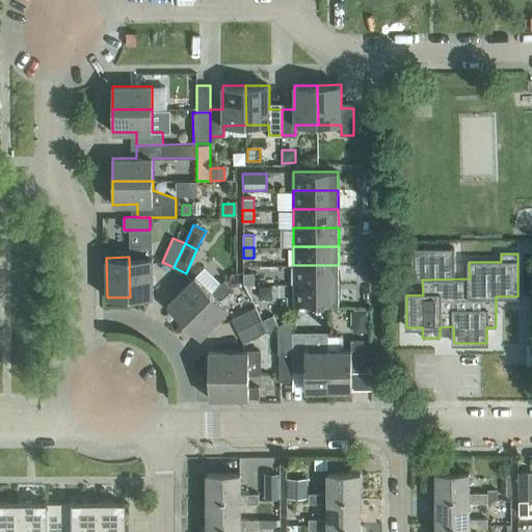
[(153,257),(129,257),(130,297),(153,297),(153,257)]
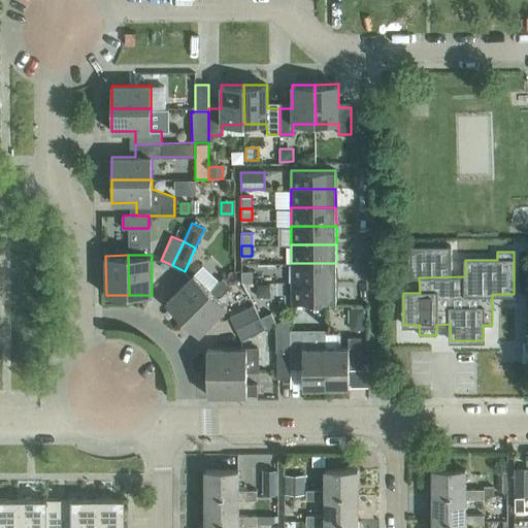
[(336,282),(336,263),(291,263),(292,282),(336,282)]
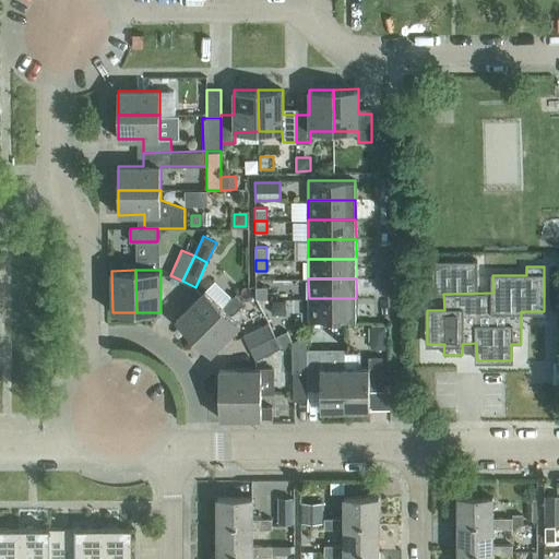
[(193,337),(233,297),(215,281),(176,320),(193,337)]
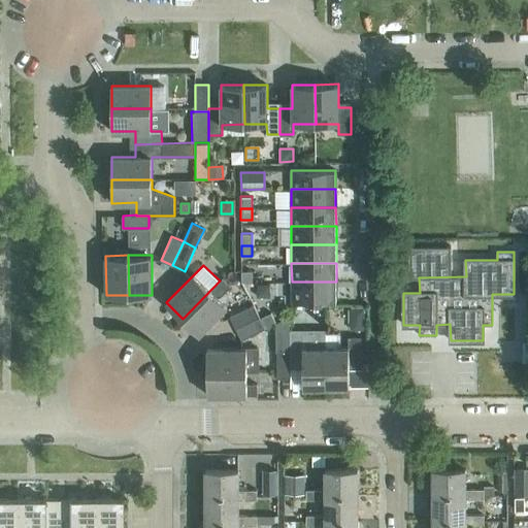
[(253,283),(253,271),(241,270),(241,283),(253,283)]
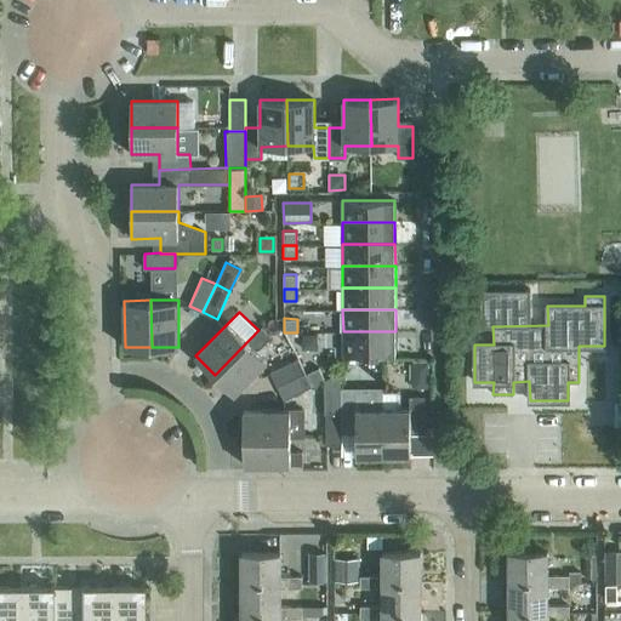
[(267,360),(265,358),(257,351),(271,337),(261,328),(258,330),(215,375),(234,393),(267,360)]
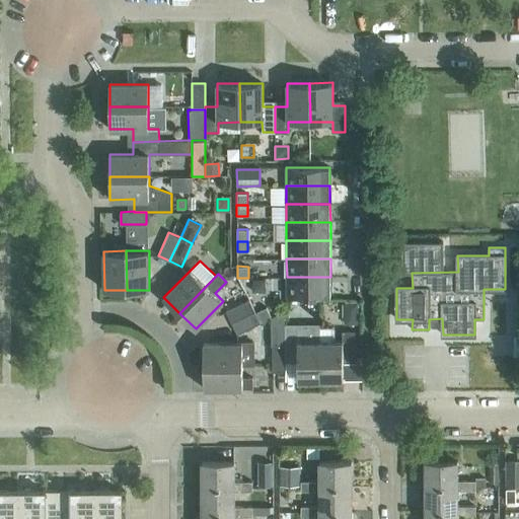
[(330,296),(330,277),(287,277),(287,296),(330,296)]
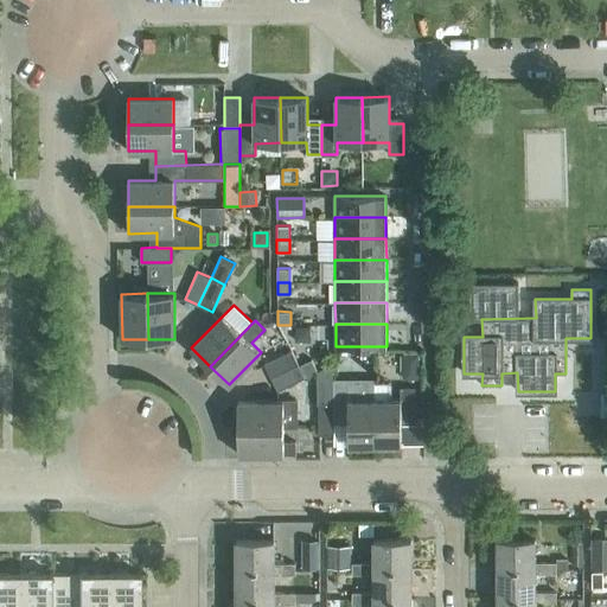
[(305,342),(305,327),(295,327),(295,342),(305,342)]
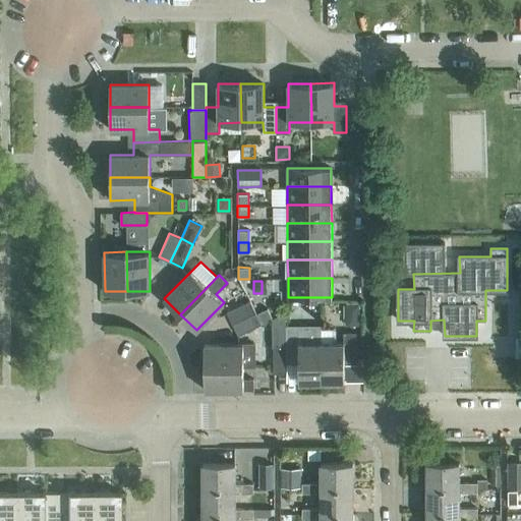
[(250,300),(227,311),(233,324),(255,312),(250,300)]
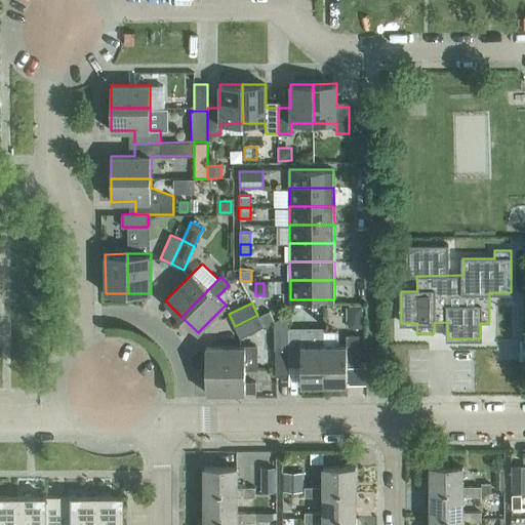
[(269,312),(258,317),(264,326),(274,322),(274,321),(269,312)]
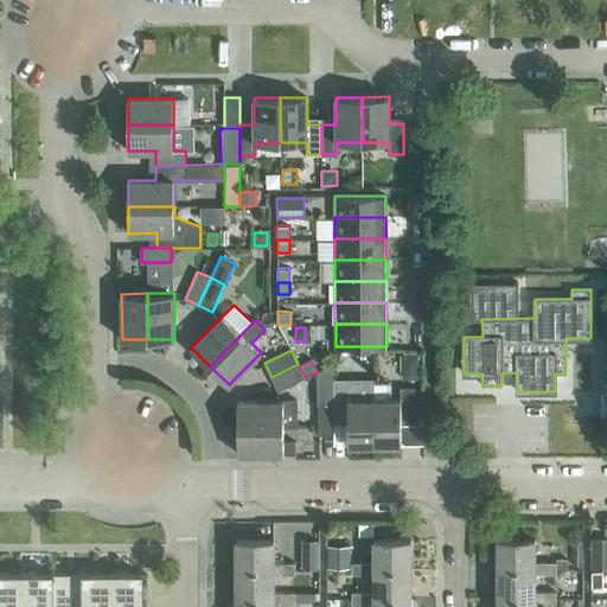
[(317,372),(317,378),(333,378),(333,363),(317,371),(317,372)]
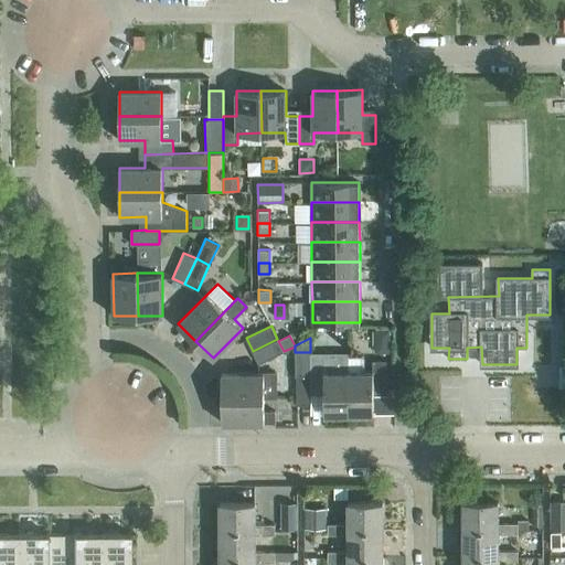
[(284,351),(277,339),(253,351),(258,363),(284,351)]
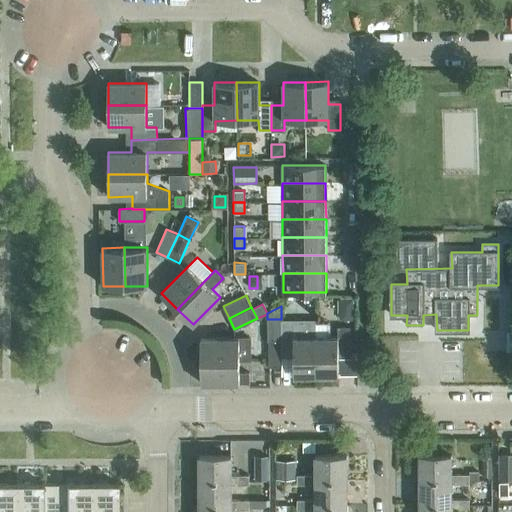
[(315,337),(316,337),(316,319),(281,319),(281,341),(281,353),(294,352),(294,376),(316,375),(315,337)]
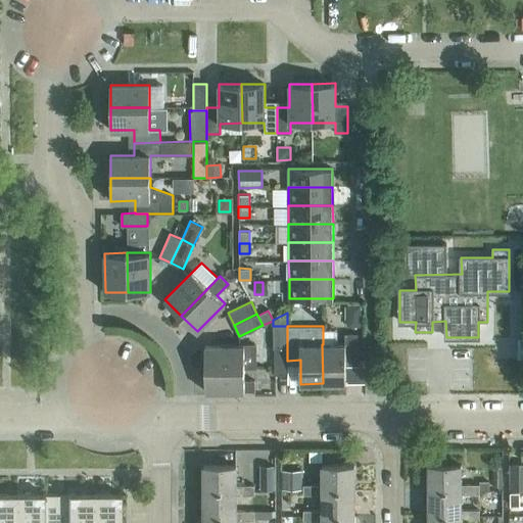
[(358,334),(344,334),(344,344),(323,344),(322,344),(323,383),(345,383),(345,360),(359,360),(358,334)]
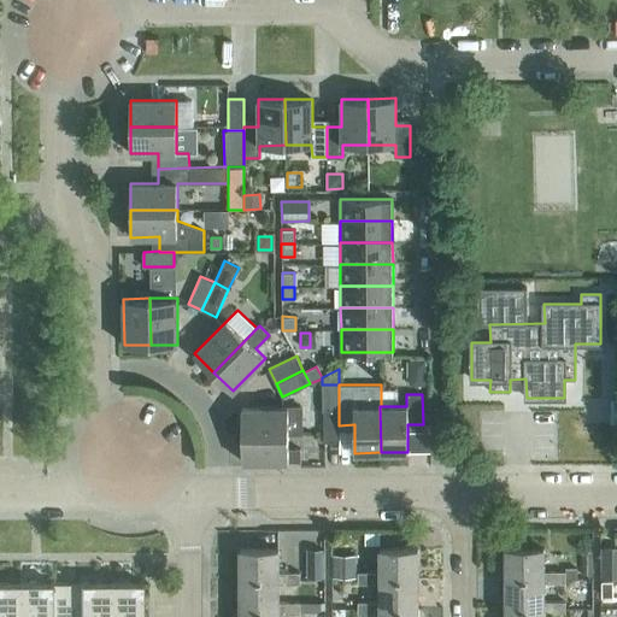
[(303,407),(288,407),(242,407),(242,435),(288,435),(303,434),(303,407)]
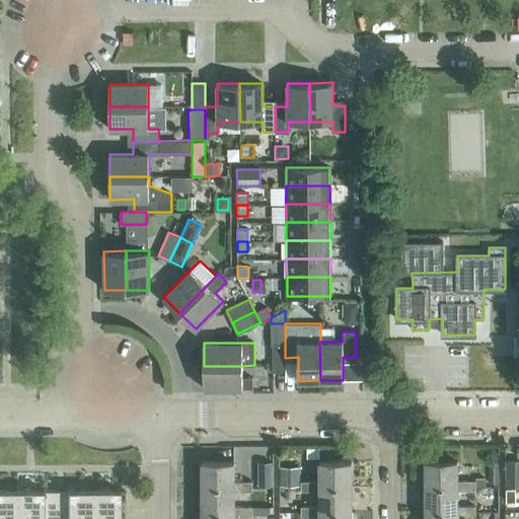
[(286,372),(285,358),(285,346),(273,346),(273,372),(286,372)]
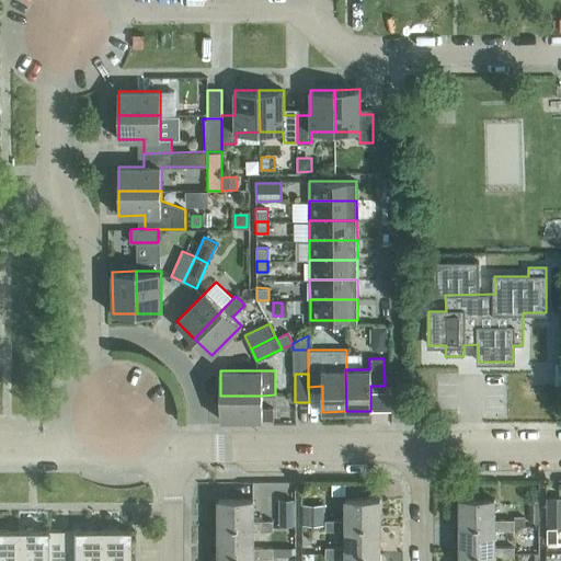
[(262,408),(262,396),(220,396),(220,420),(273,420),(273,408),(262,408)]
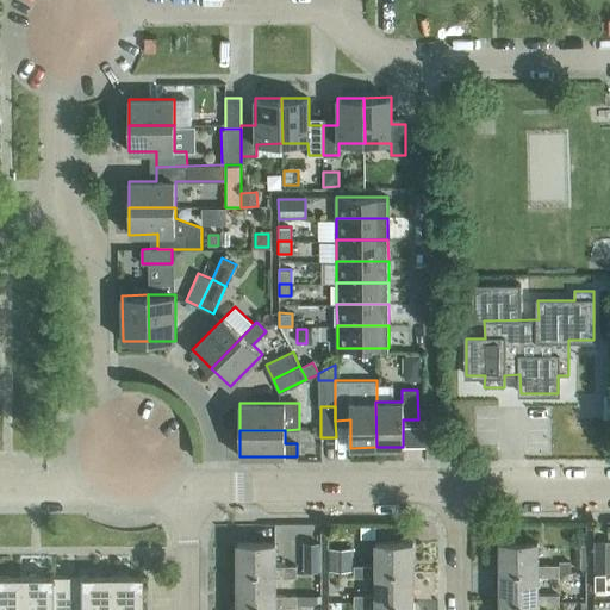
[(499,541),(499,572),(537,572),(537,577),(559,577),(559,565),(537,565),(537,541),(499,541)]
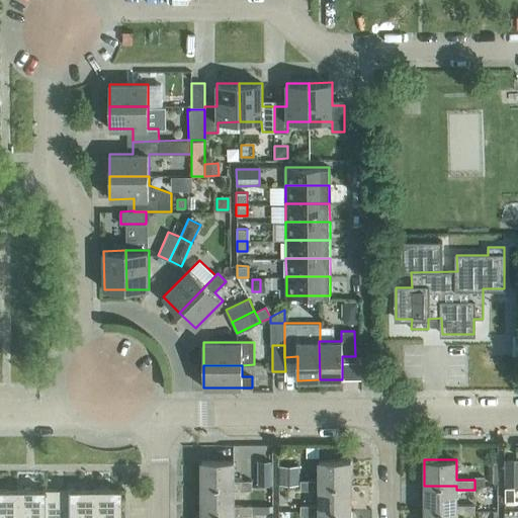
[(517,485),(517,459),(505,459),(505,486),(517,485)]
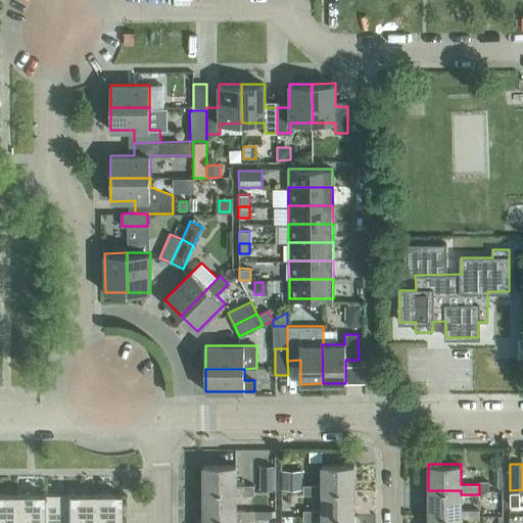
[(203,465),(203,490),(236,490),(236,495),(254,495),(254,485),(236,485),(236,465),(203,465)]
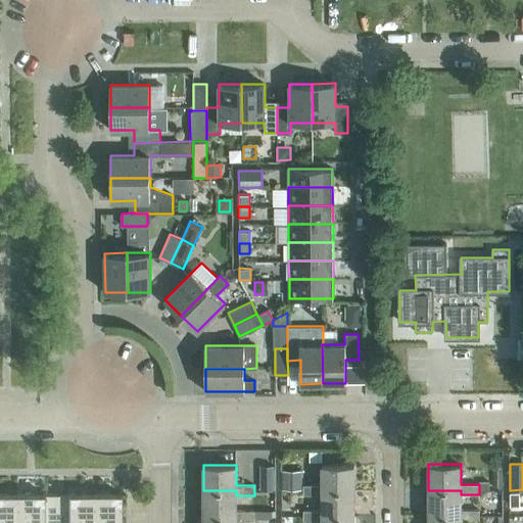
[(260,489),(274,489),(274,465),(260,465),(260,489)]
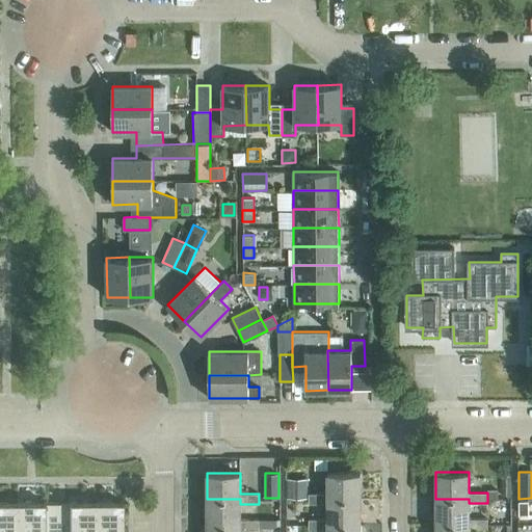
[(309,503),(327,503),(327,499),(361,499),(361,473),(327,473),(327,494),(309,494),(309,503)]
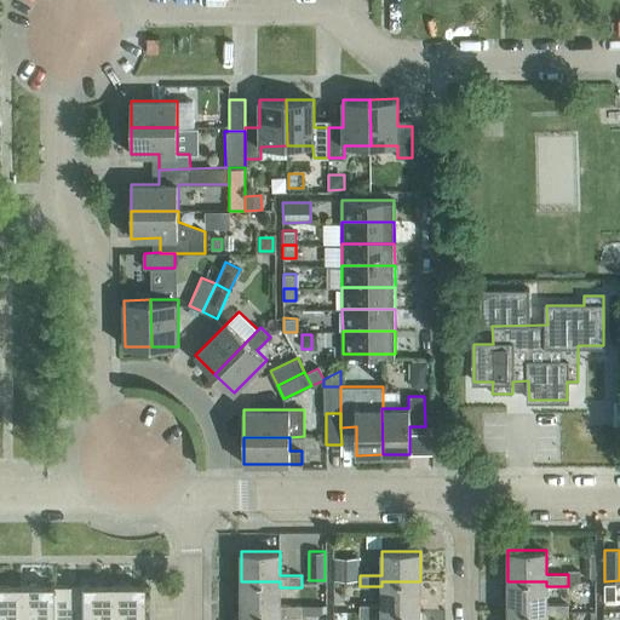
[(597,577),(597,554),(583,554),(583,577),(597,577)]
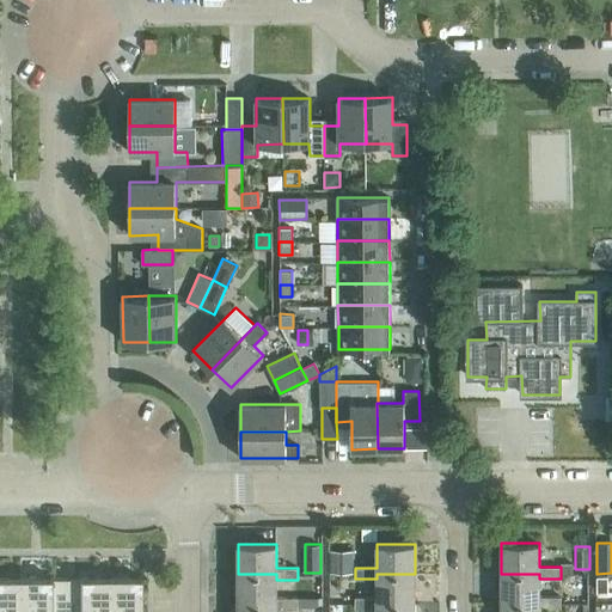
[(352,573),(352,550),(331,550),(331,574),(352,573)]
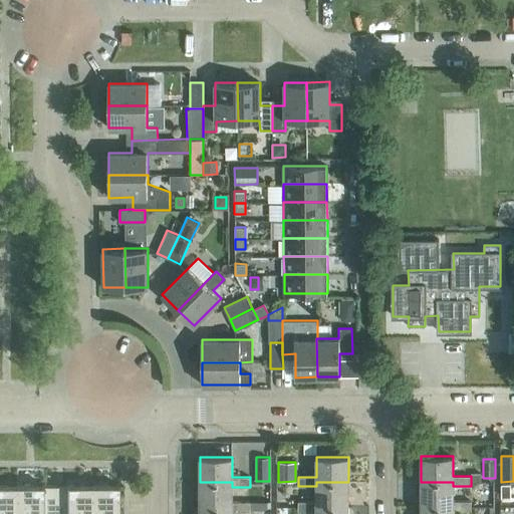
[(480,481),(480,473),(471,473),(471,476),(471,482),(480,481)]
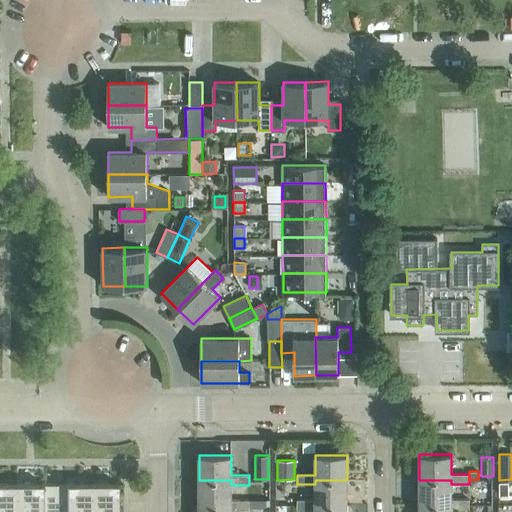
[(231,500),(231,485),(231,480),(199,480),(199,505),(231,505),(231,509),(249,509),(249,500),(231,500)]
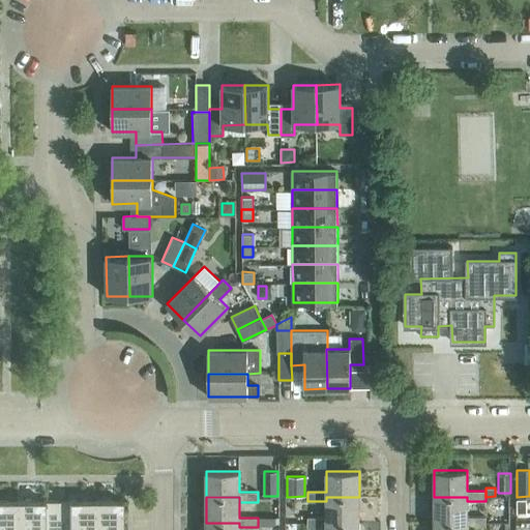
[(359,523),(359,497),(326,497),(326,501),(326,517),(307,517),(307,527),(326,527),(326,523),(359,523)]
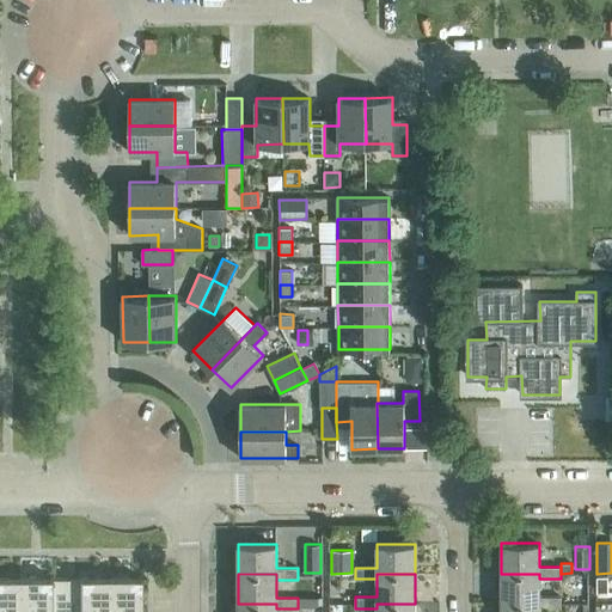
[(539,597),(539,579),(539,574),(501,574),(501,604),(539,603),(539,607),(561,607),(561,597),(539,597)]
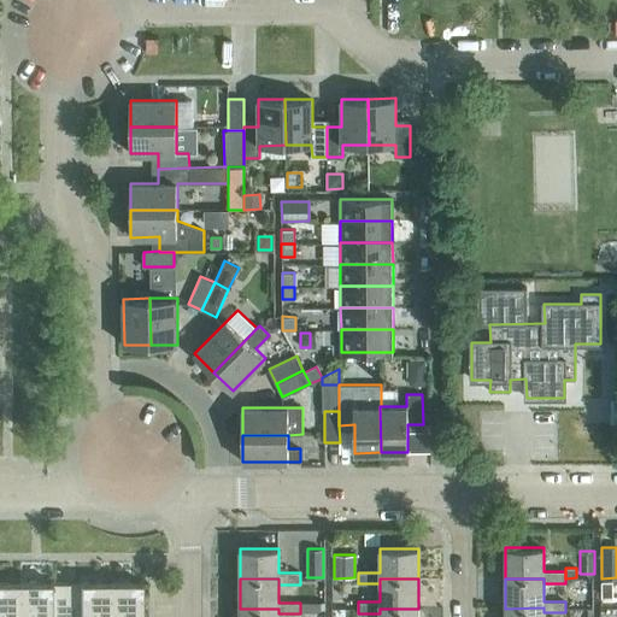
[(603,597),(612,597),(612,581),(603,581),(603,597)]
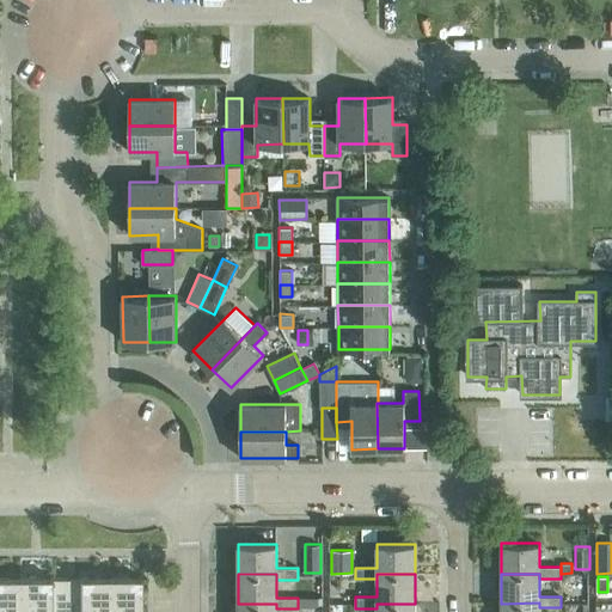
[(19,611),(20,579),(0,577),(0,611),(19,611)]
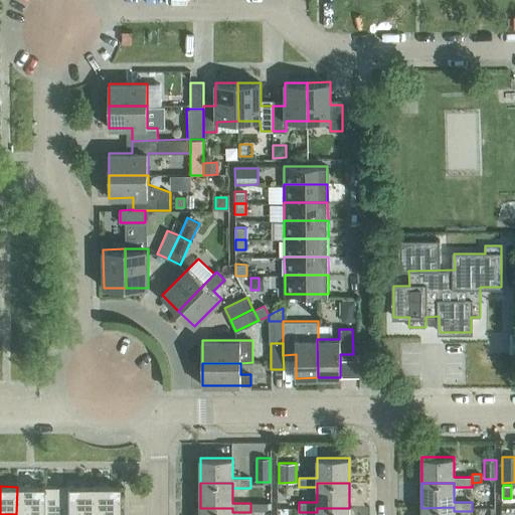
[(67,514),(67,486),(42,487),(41,514),(67,514)]
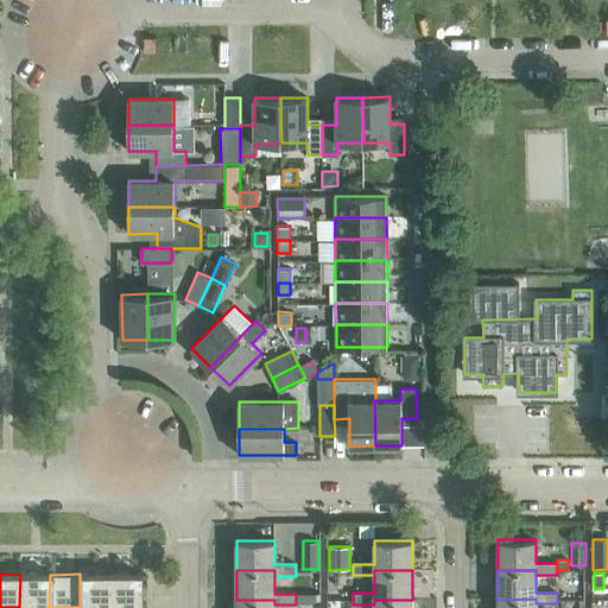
[(109,607),(109,574),(80,574),(80,607),(109,607)]
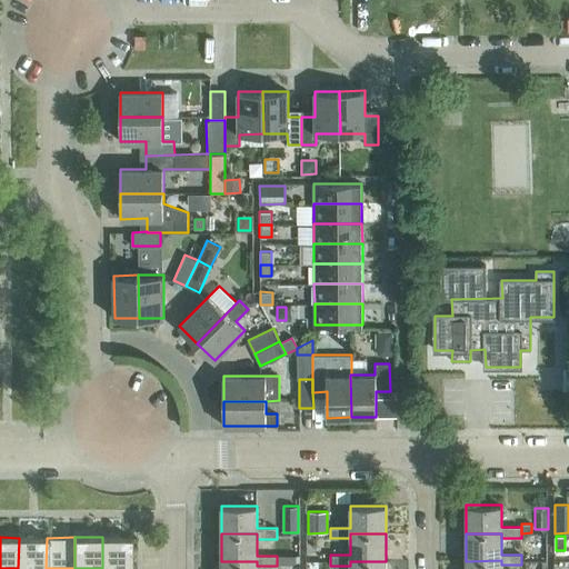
[(130,568),(130,537),(102,537),(102,568),(130,568)]
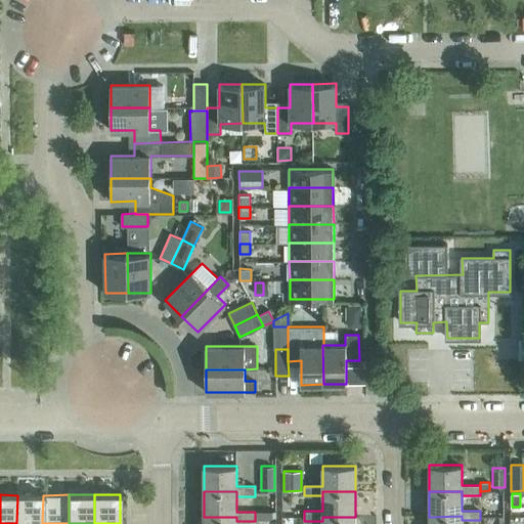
[(42,523),(43,495),(17,495),(16,523),(42,523)]
